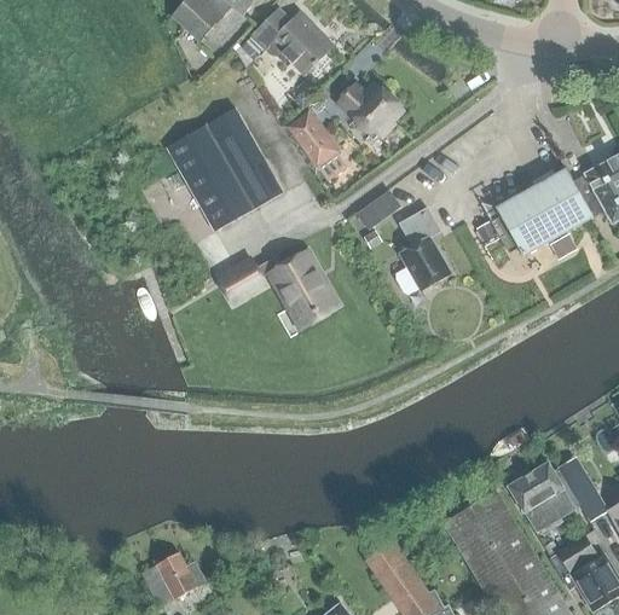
[(203,9),(210,0),(184,0),(172,15),(185,28),(203,9)]
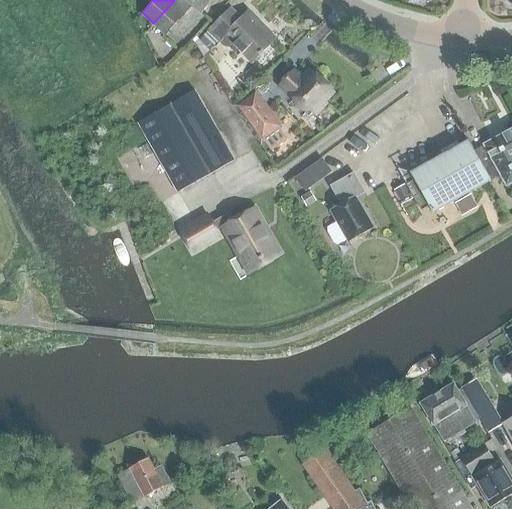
[(174,0),(168,7),(153,23),(164,33),(184,12),(183,11),(192,3),(201,11),(210,0),(174,0)]
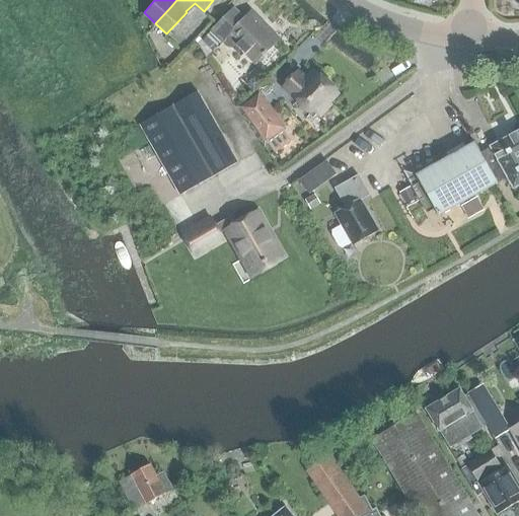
[(233,6),(198,43),(208,53),(221,40),(226,45),(229,46),(232,46),(241,55),(244,52),(254,62),(278,39),(249,10),(243,16),(233,6)]
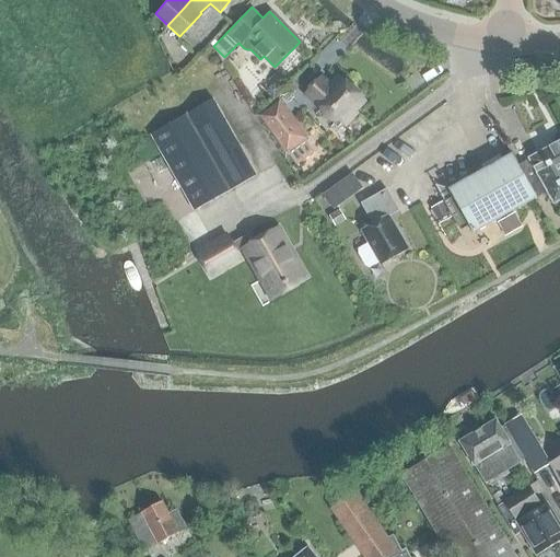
[(362,97),(339,76),(329,85),(319,76),(306,90),(336,118),(338,116),(343,122),(356,109),(353,107),(362,97)]
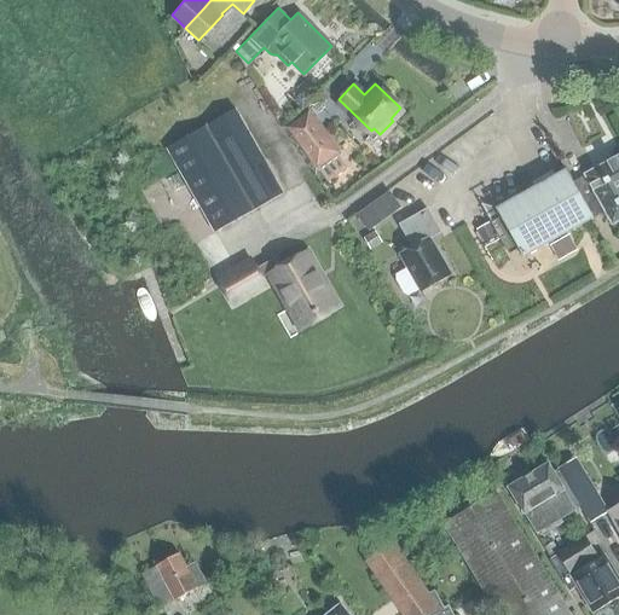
[(214,230),(283,191),(236,106),(167,146),(214,230)]
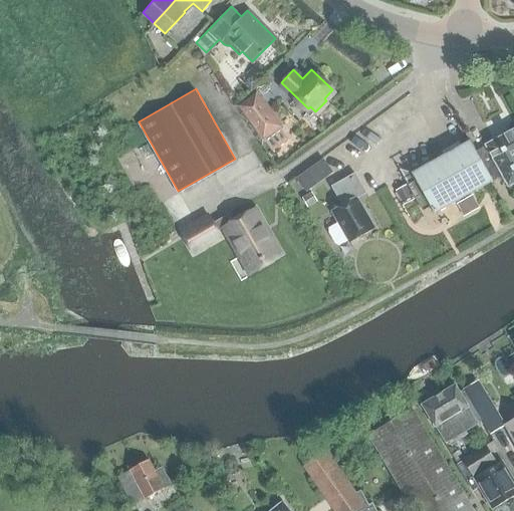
[(282,124),(257,90),(238,104),(263,139),(282,124)]
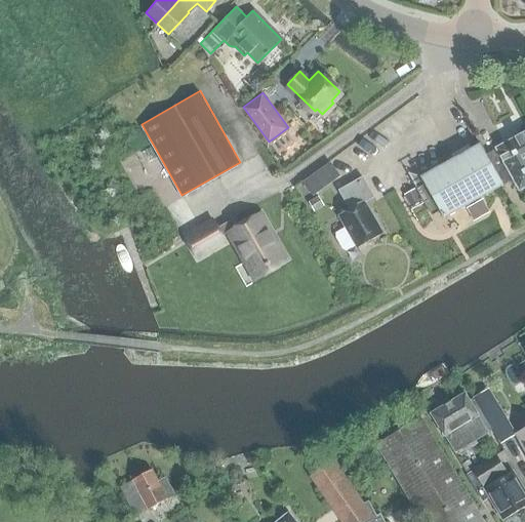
[(485,153),(502,184),(514,177),(519,189),(524,185),(524,130),(496,147),(485,153)]
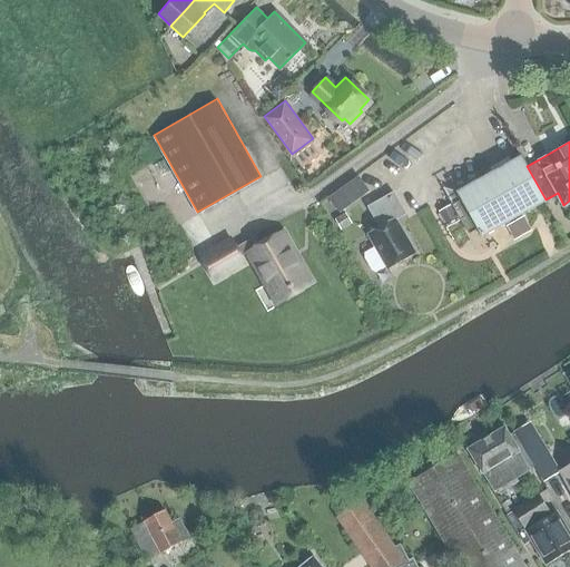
[(546,199),(527,166),(520,154),(457,189),(464,202),(455,207),(468,227),(475,223),(482,235),(546,199)]
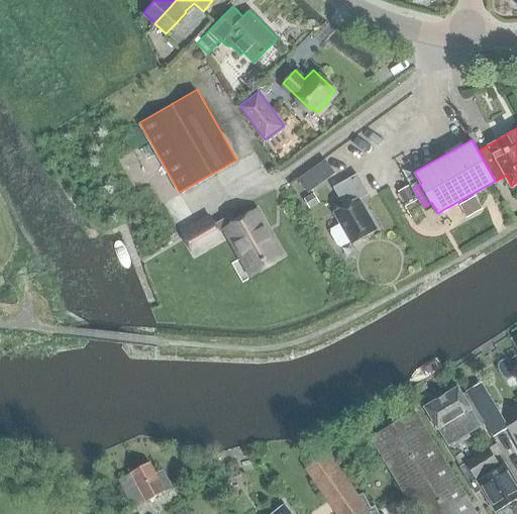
[(308,190),(334,172),(325,159),(299,177),(308,190)]
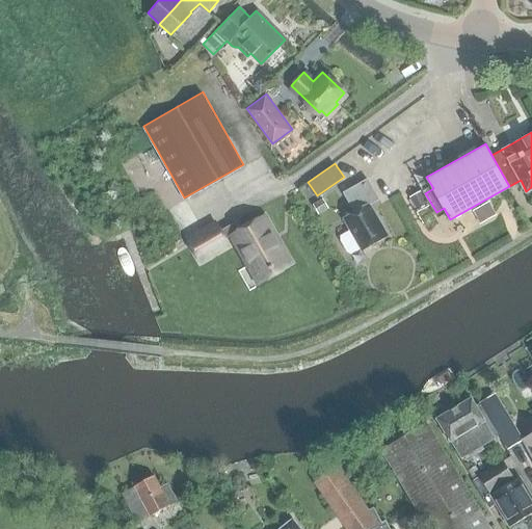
[(362,249),(388,235),(369,203),(378,197),(367,178),(343,191),(354,210),(343,216),(350,228),(340,234),(340,239),(346,249),(350,253),(361,246),(362,249)]
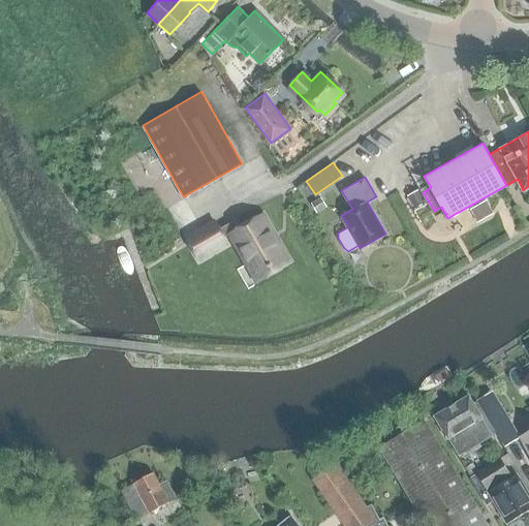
[(407,193),(415,208),(427,202),(418,188),(407,193)]
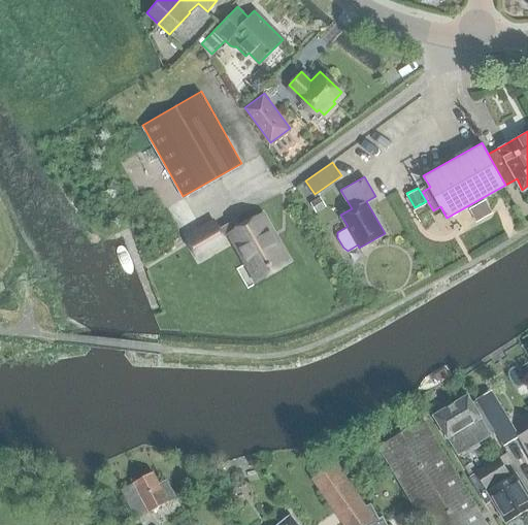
[(317,210),(326,205),(320,195),(310,201),(317,210)]
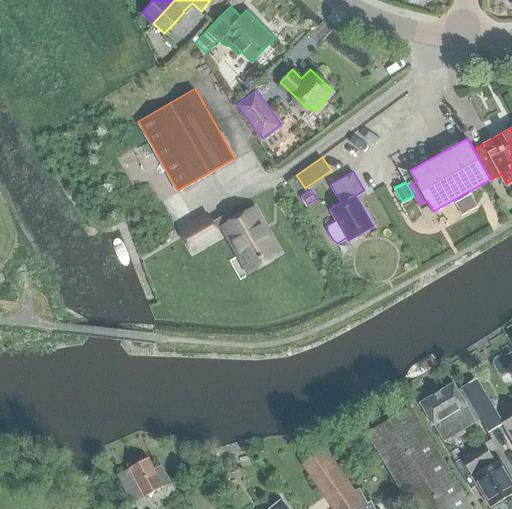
[(462,214),(478,205),(470,192),(454,201),(462,214)]
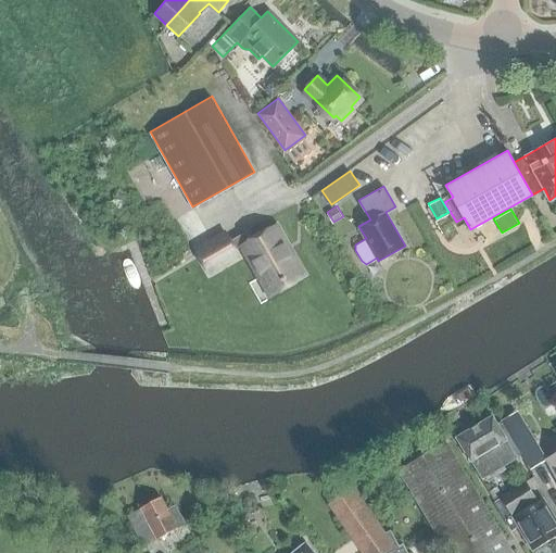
[(301,271),(275,225),(251,238),(247,230),(230,239),(226,231),(196,249),(209,272),(239,254),(236,249),(243,244),(268,289),(301,271)]
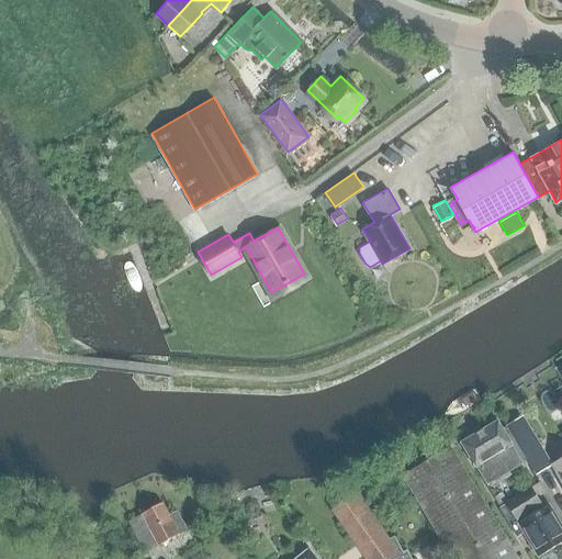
[(535,470),(550,460),(523,415),(507,424),(535,470)]
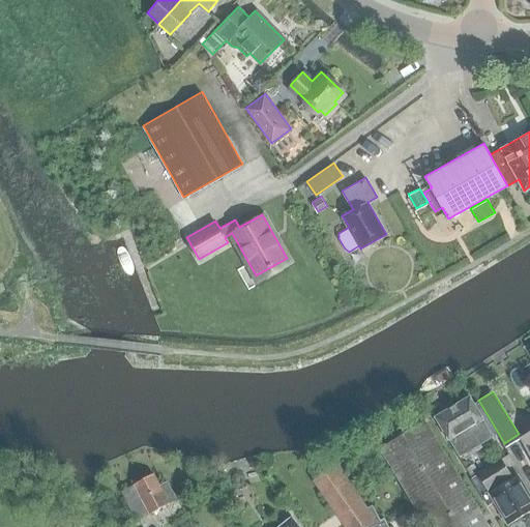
[(459,455),(493,435),(469,396),(435,416),(459,455)]
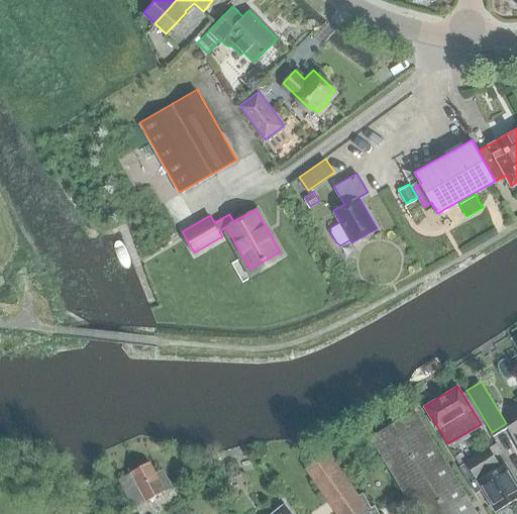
[(417,513),(477,513),(415,410),(372,436),(417,513)]
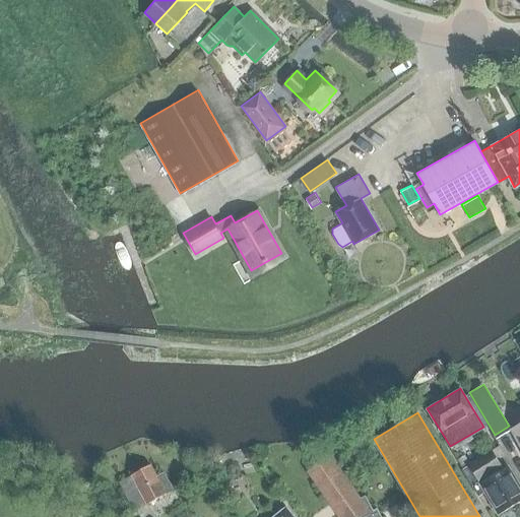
[(519,445),(519,424),(511,430),(519,445)]
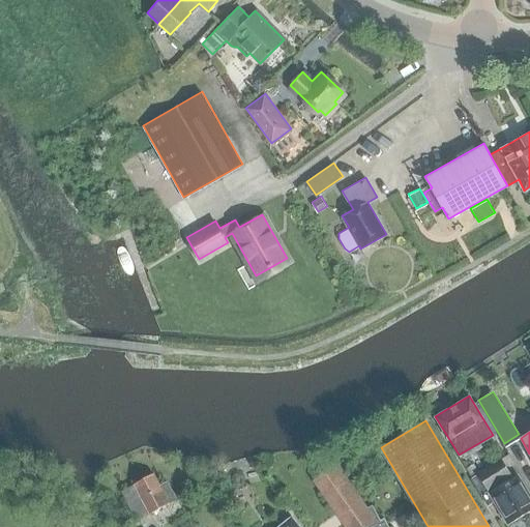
[(489,491),(512,474),(501,457),(476,472),(487,488),(488,490),(489,491)]
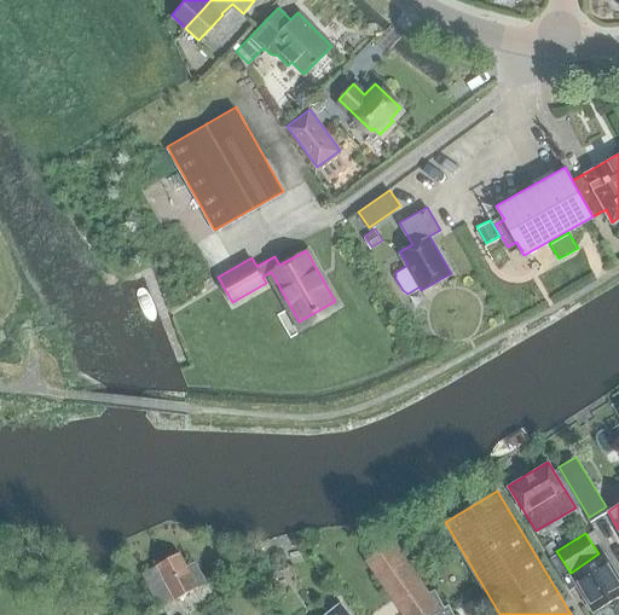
[(428,591),(401,552),(403,551),(394,539),(365,558),(404,614),(453,614),(447,604),(444,607),(434,589),(429,592),(428,590),(428,591)]
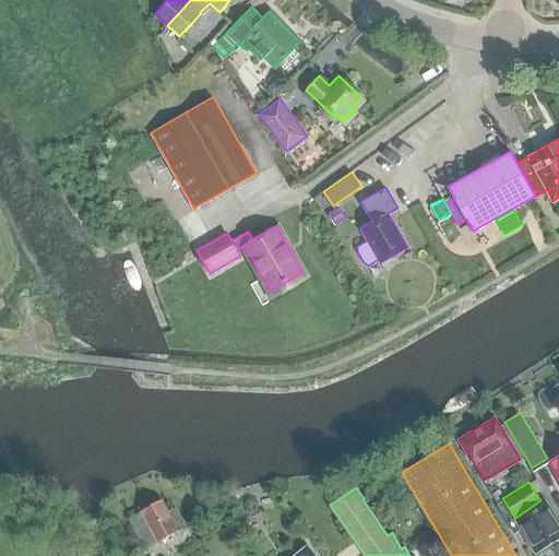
[(168,511),(162,498),(128,517),(145,547),(186,525),(176,507),(168,511)]
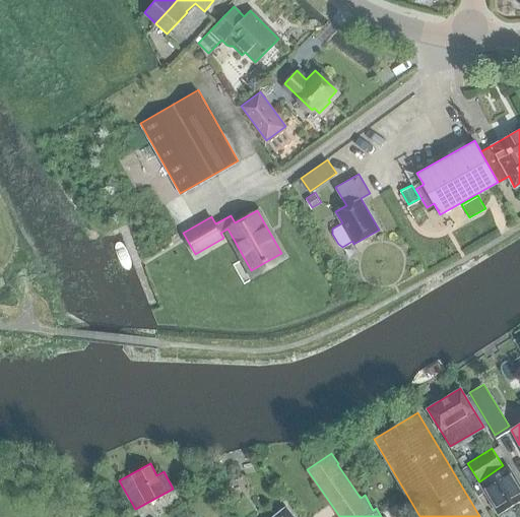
[(470,482),(477,478),(467,463),(460,468),(470,482)]
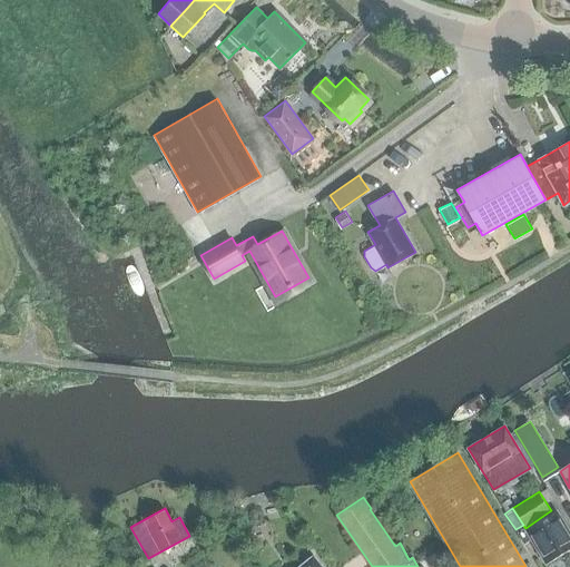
[(546,563),(569,547),(569,533),(557,511),(527,529),(531,538),(546,563)]
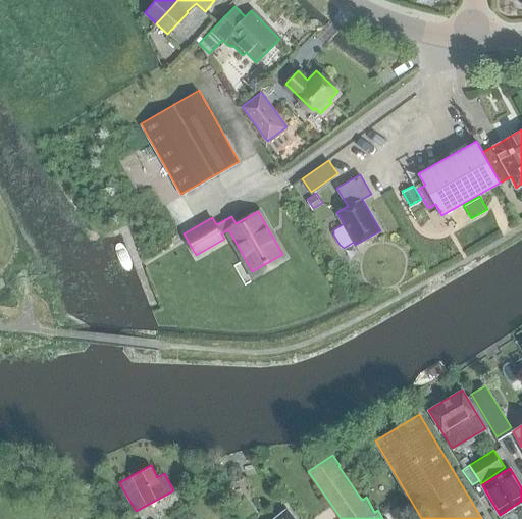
[(482,484),(481,483),(480,482),(474,486),(479,497),(486,492),(482,484)]
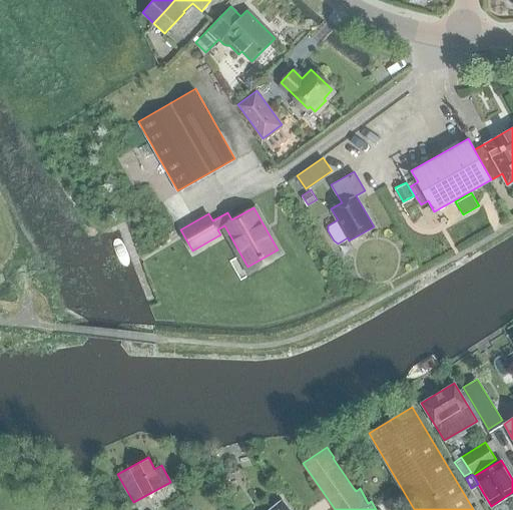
[(291,509),(282,499),(268,509),(291,509)]
